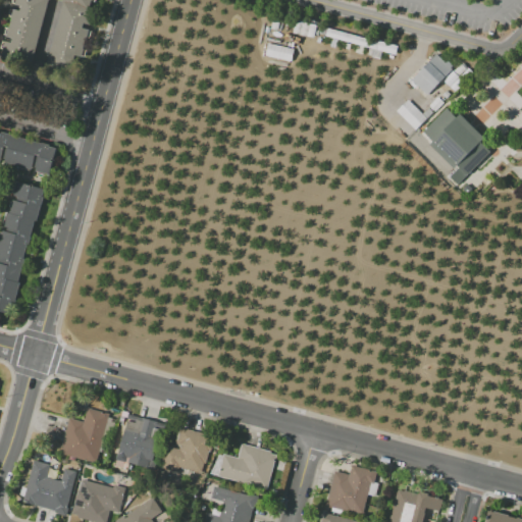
[(0,58),(32,67),(50,0),(57,0),(63,2),(45,71),(69,79),(92,0),(14,0),(0,54),(0,58)]
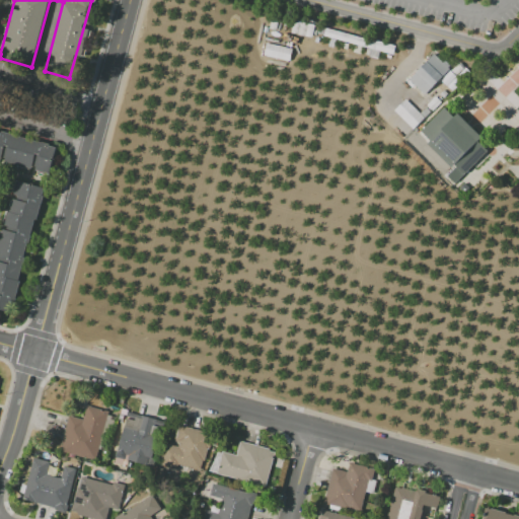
[(325,27),(376,41),(374,50),(323,35),(325,27)]
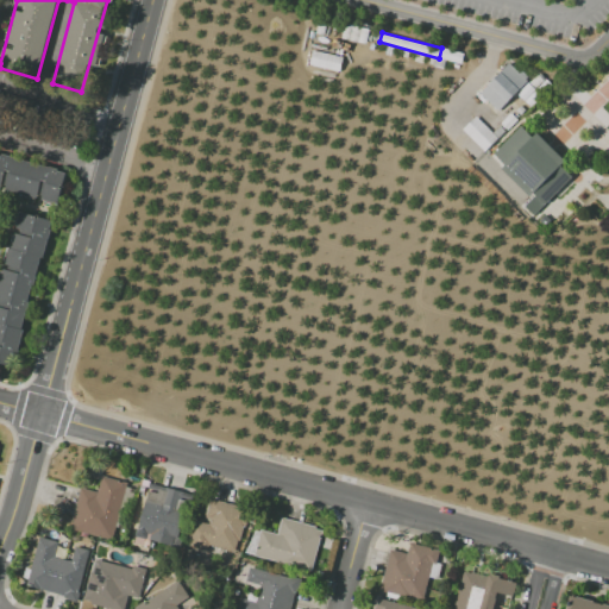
[(313,50),(344,57),(340,71),(309,64),(313,50)]
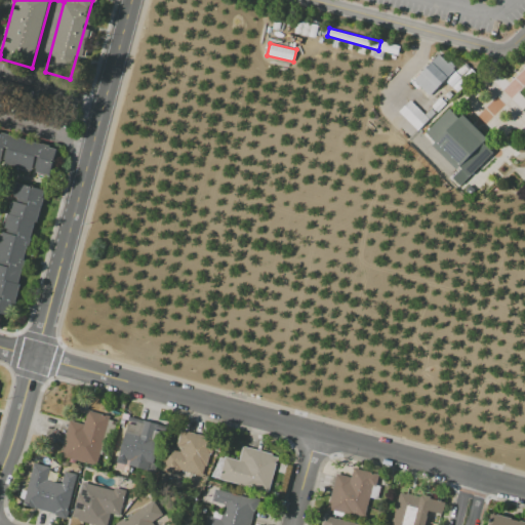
[(412,79),(438,53),(446,62),(448,59),(454,66),(427,94),(412,79)]
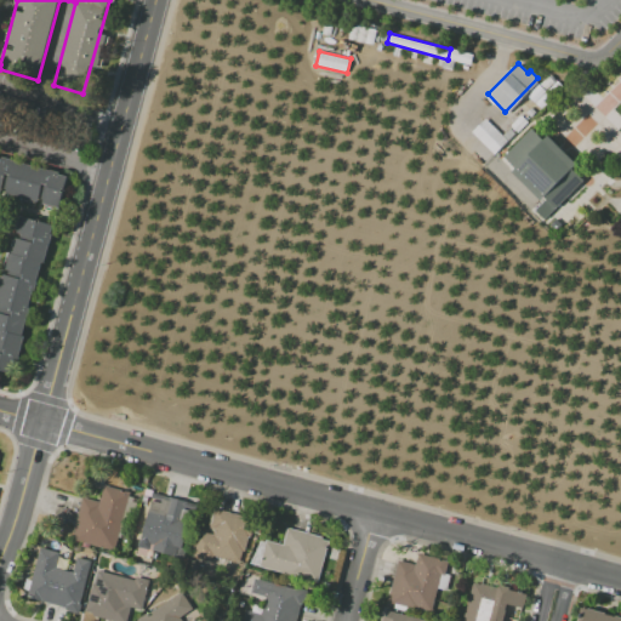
[(471,132),(485,118),(501,135),(510,127),(516,134),(493,155),(471,132)]
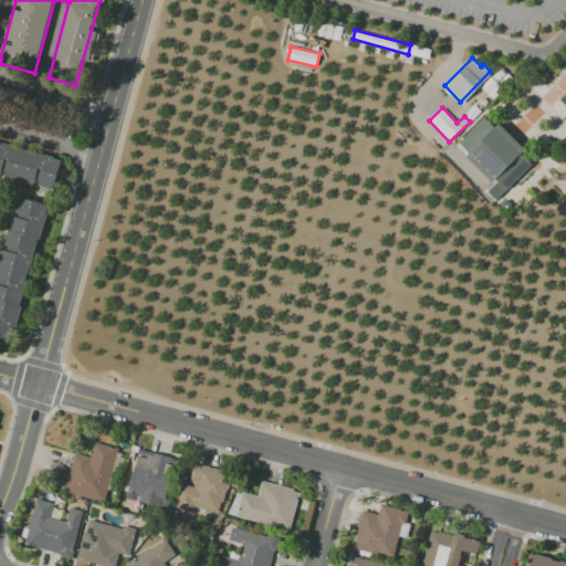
[(485,118),(494,127),(498,124),(499,124),(511,136),(525,149),(521,154),(532,165),(496,201),(489,192),(494,186),(467,157),(470,154),(460,144),(458,142),(482,116),(485,118)]
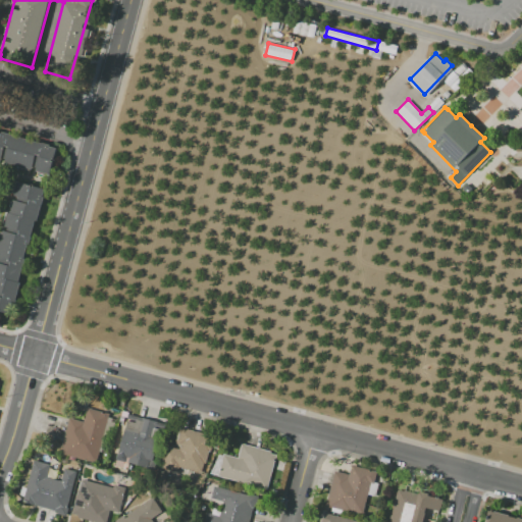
[(0,134),(0,163),(50,177),(57,150),(0,134)]
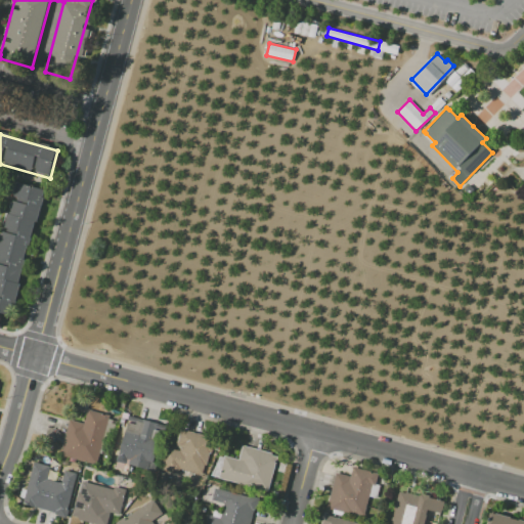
[(16,182),(0,238),(0,311),(10,315),(44,189),(16,182)]
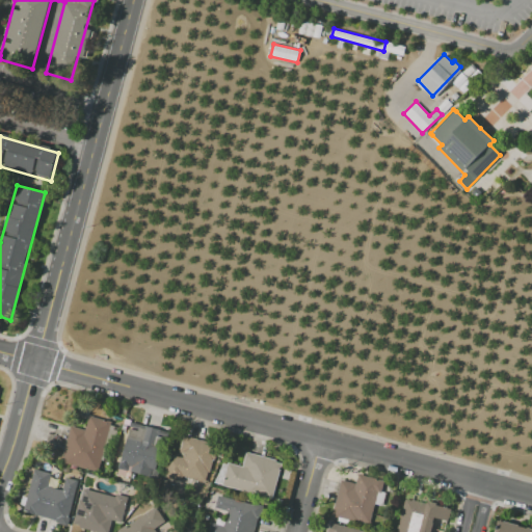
[(70,426),(84,430),(88,416),(110,421),(98,472),(60,462),(70,426)]
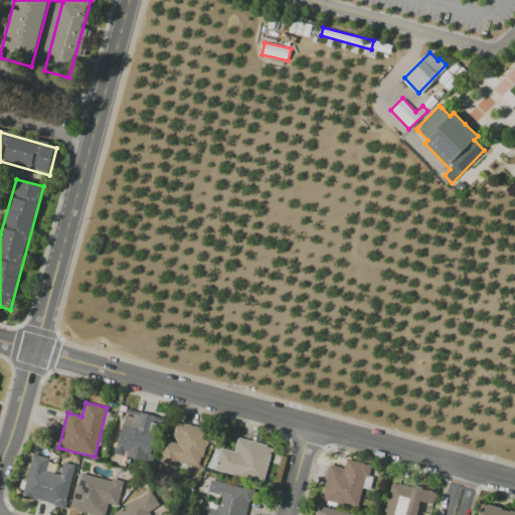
[(127,408),(163,417),(152,463),(126,457),(127,452),(117,449),(127,408)]
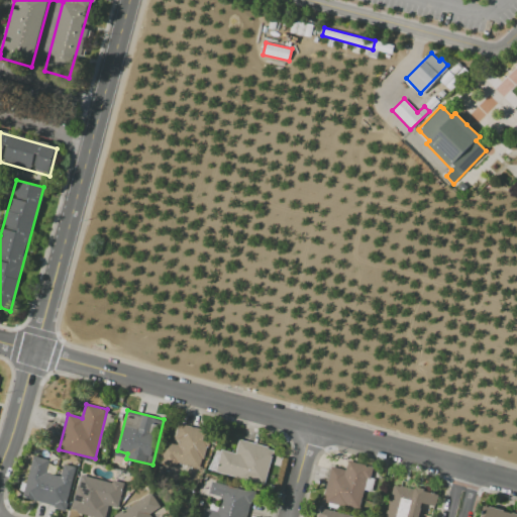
[(164,442),(177,445),(179,439),(175,438),(179,424),(212,432),(209,446),(207,446),(204,459),(202,458),(200,469),(177,462),(176,467),(159,462),(164,442)]
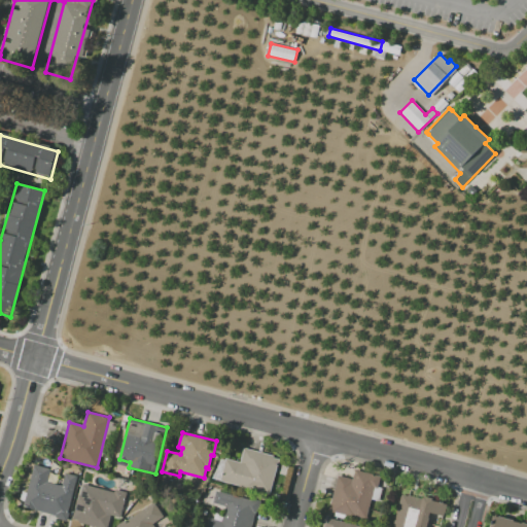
[(244,448),(279,458),(269,495),(219,482),(225,459),(240,462),(244,448)]
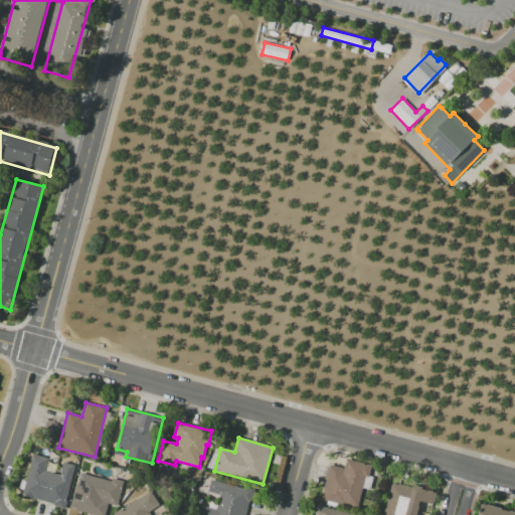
[(75,466),(65,501),(67,502),(64,510),(53,507),(54,504),(22,495),(33,455),(49,459),(46,471),(60,475),(63,463),(75,466)]
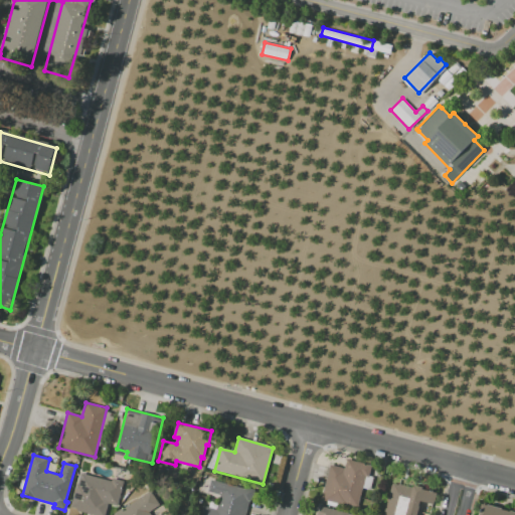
[(323,500),(324,494),(323,493),(330,465),(345,468),(347,459),(371,465),(368,477),(366,476),(357,509),(323,500)]
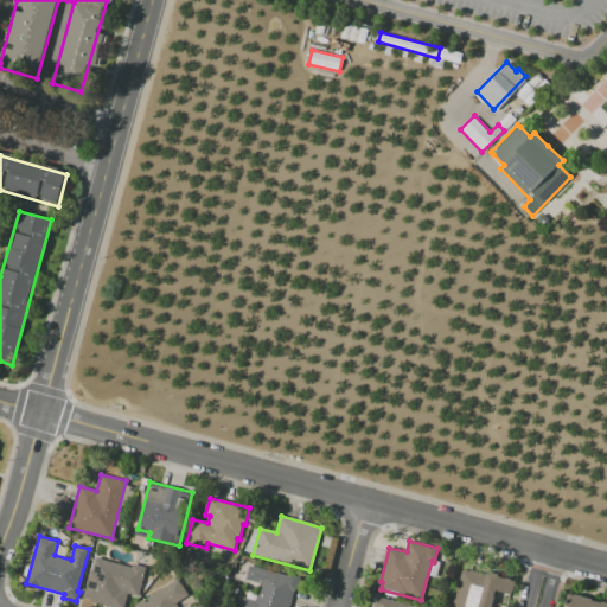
[(110,606),(83,599),(90,570),(93,570),(96,557),(132,567),(132,563),(147,568),(139,596),(128,594),(123,606),(110,606)]
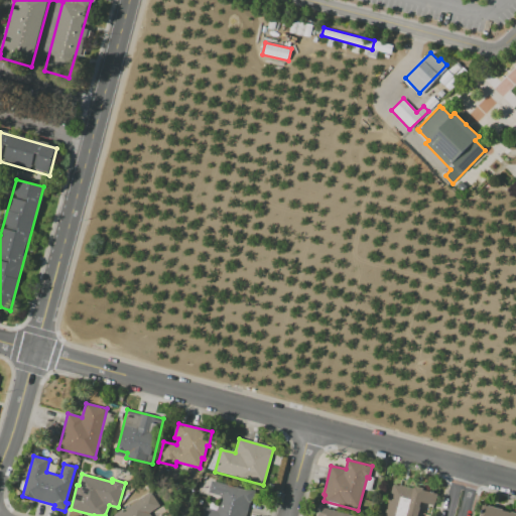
[(212,481),(254,493),(251,503),(250,503),(246,515),(201,515),(204,507),(217,510),(221,496),(208,493),(212,481)]
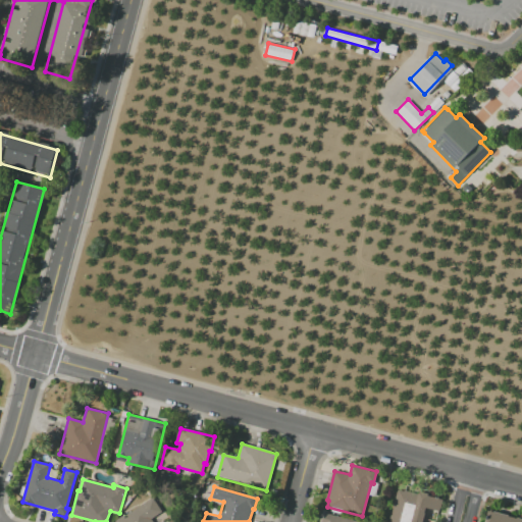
[(388,521),(398,489),(417,494),(418,493),(442,500),(439,512),(426,508),(422,521),(388,521)]
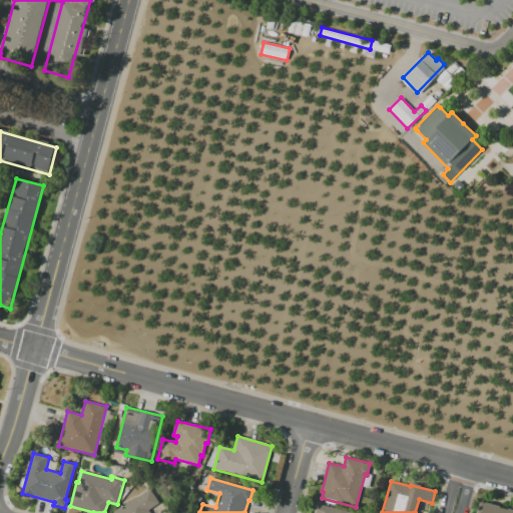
[(113,512),(149,489),(158,503),(148,510),(150,512),(113,512)]
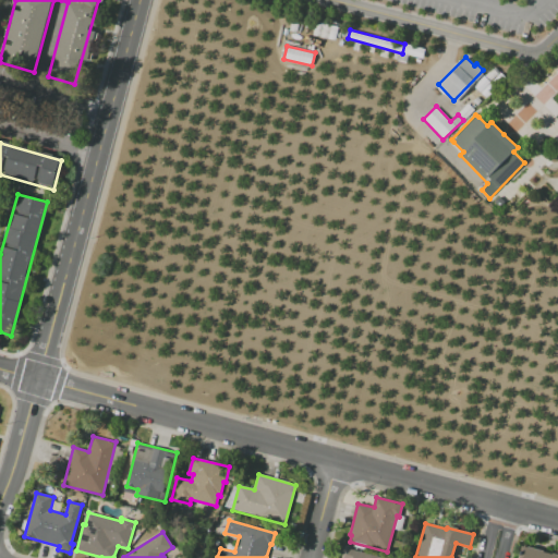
[(523,546),(528,547),(528,546),(544,550),(543,552),(553,554),(553,553),(557,554),(557,557),(518,557),(520,552),(522,552),(523,546)]
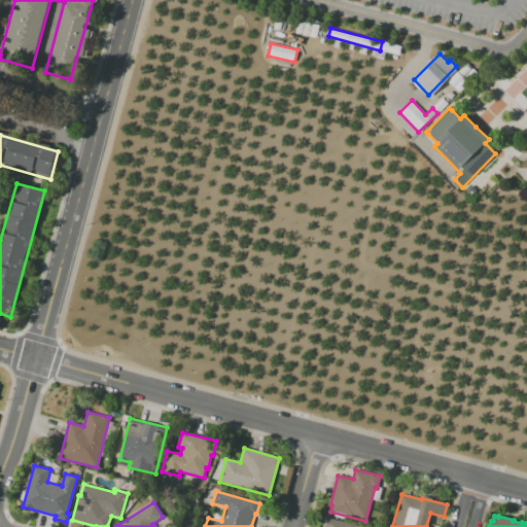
[(323,526),(326,518),(363,526),(323,526)]
